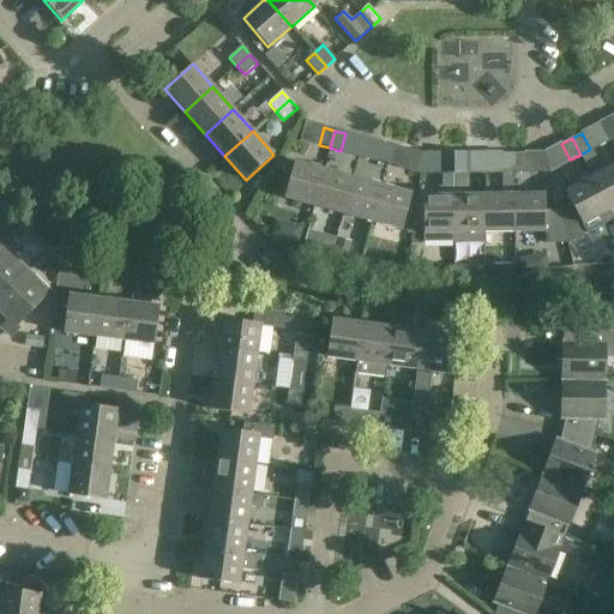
[(389,164),(393,146),(381,143),(377,161),(389,164)]
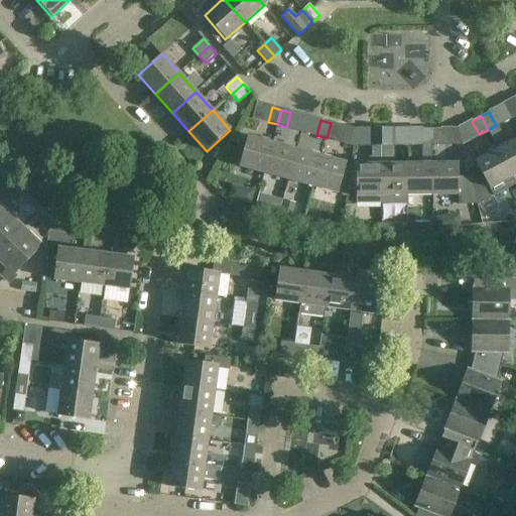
[(331,123),(327,138),(336,140),(340,125),(331,123)]
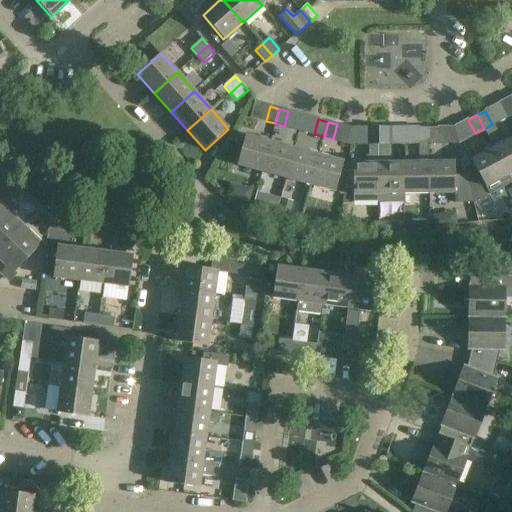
[(378,162),(378,161),(378,128),(368,128),(369,156),(366,156),(366,161),(369,161),(369,163),(353,163),(353,202),(371,202),(371,194),(379,194),(378,162)]
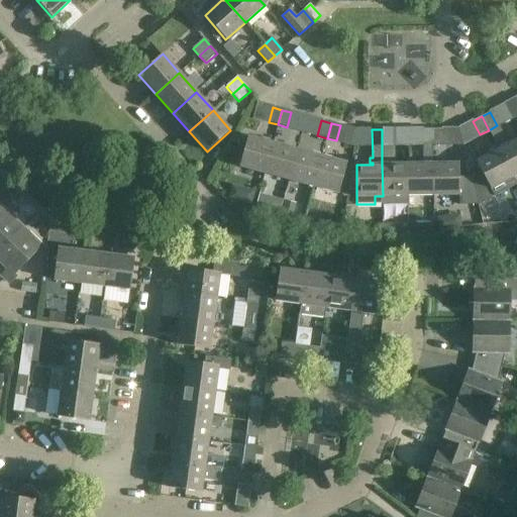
[(392,129),(382,129),(382,163),(382,164),(383,196),(408,196),(407,164),(392,164),(392,163),(396,163),(396,157),(392,157),(392,129)]
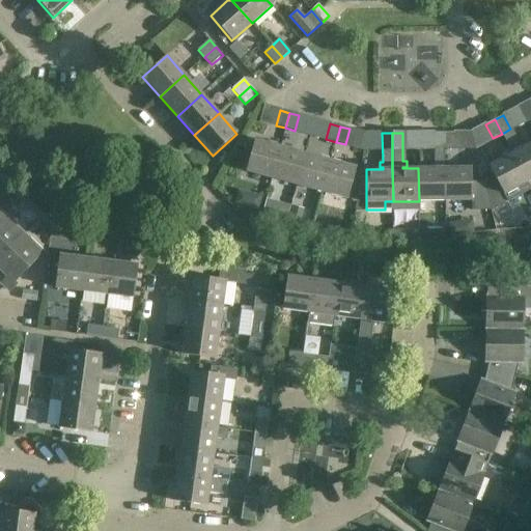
[(440,168),(418,168),(419,201),(445,200),(445,168),(444,168),(444,148),(444,133),(435,133),(435,148),(440,148),(440,168)]
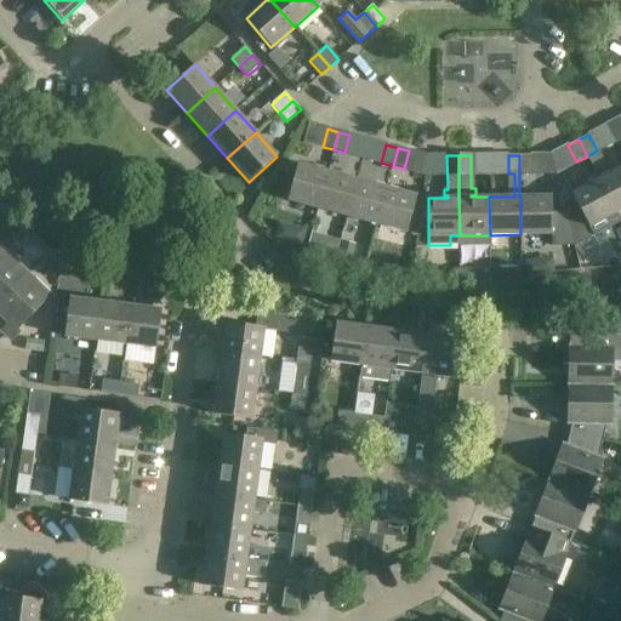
[(531,155),(519,155),(519,174),(531,174),(531,155)]
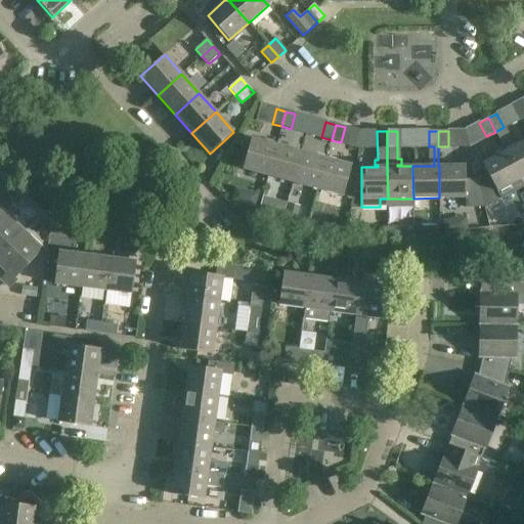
[(267,176),(276,144),(251,138),(243,169),(267,176)]
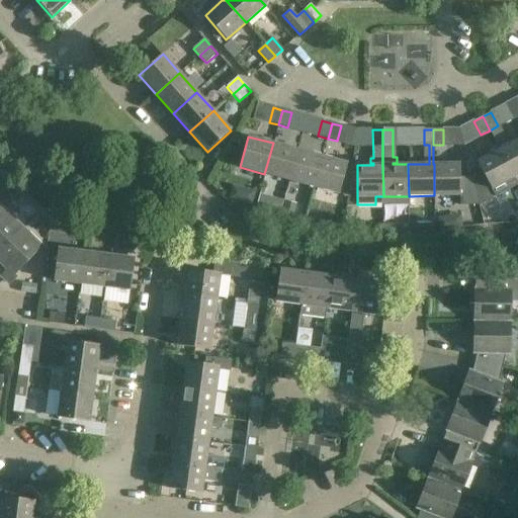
[(514,177),(517,175),(517,139),(500,149),(514,177)]
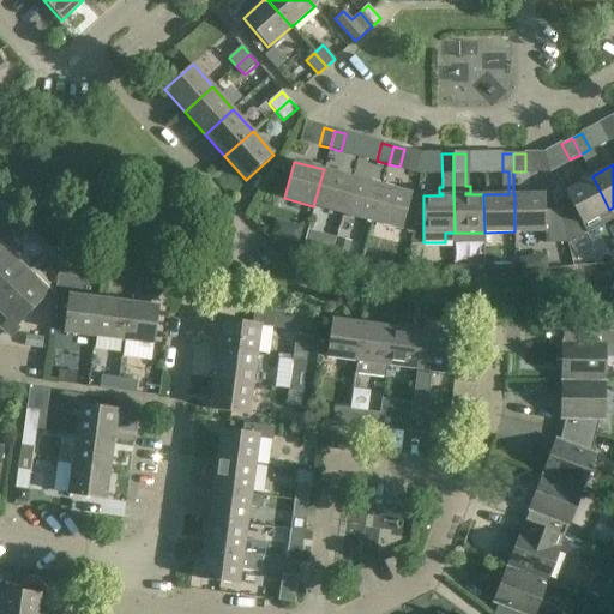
[(353,178),(324,169),(313,206),(343,214),(353,178)]
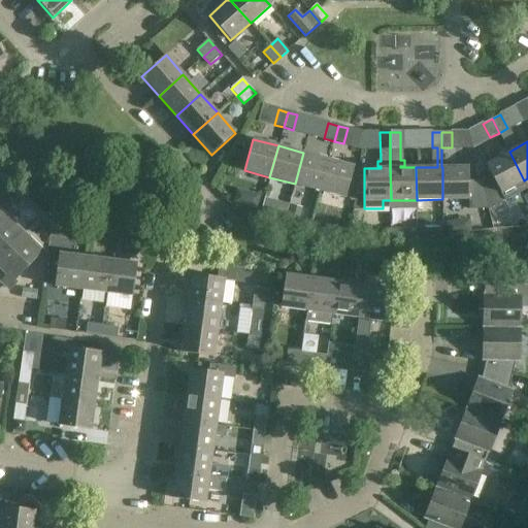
[(491,174),(481,180),(488,209),(504,200),(501,193),(524,180),(509,152),(486,164),(491,174)]
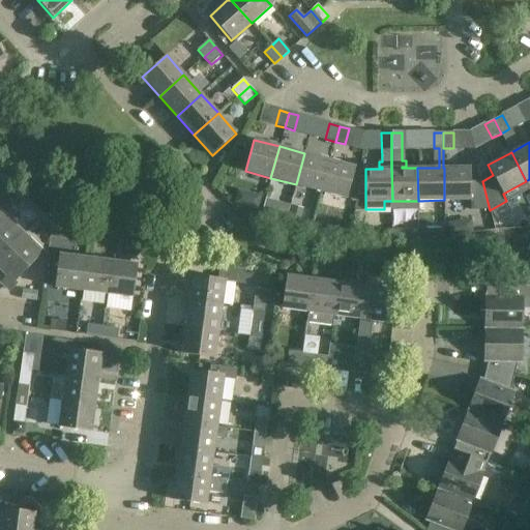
[(321,192),(329,160),(304,153),(296,184),(321,192)]
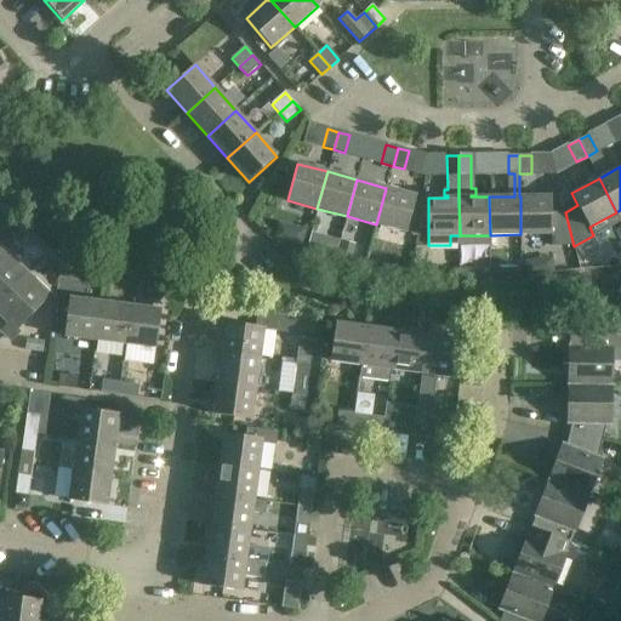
[(416,195),(386,188),(376,224),(406,233),(416,195)]
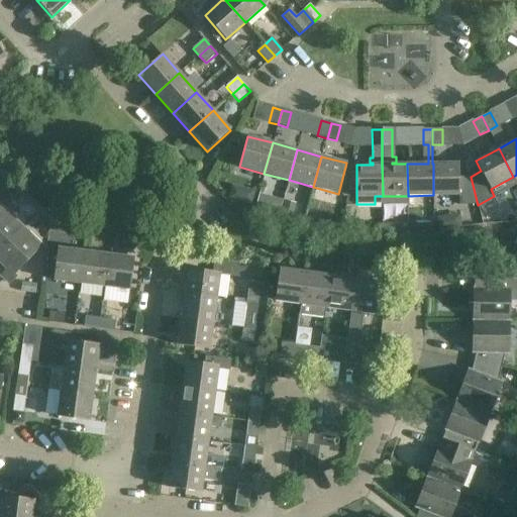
[(459,205),(478,205),(471,177),(458,177),(458,163),(433,164),(433,195),(459,195),(459,205)]
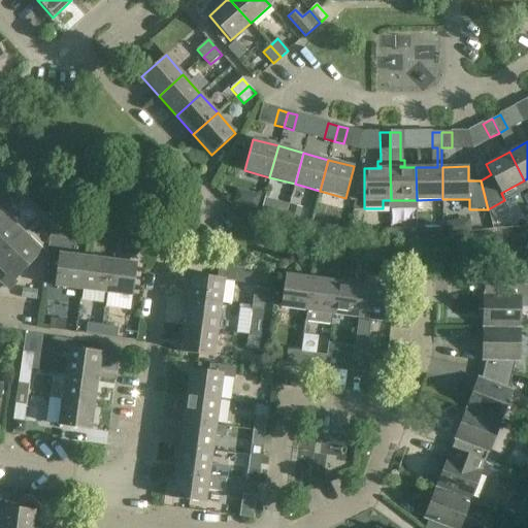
[(236,190),(233,203),(256,209),(260,196),(236,190)]
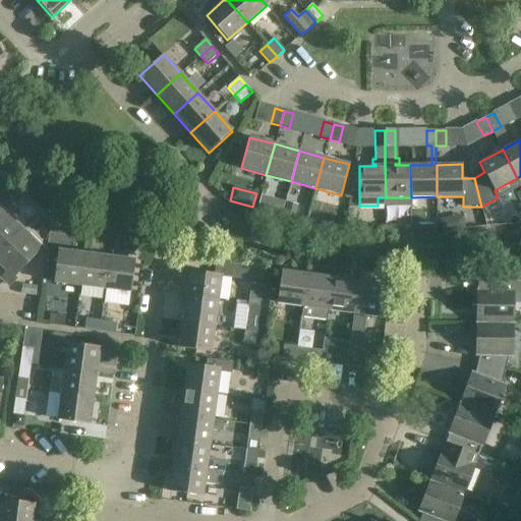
[(287,203),(284,214),(295,217),(298,205),(287,203)]
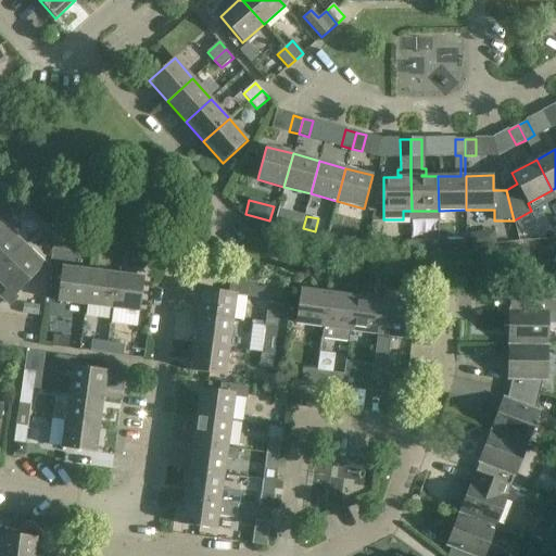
[(0,273),(26,247),(4,226),(0,230),(0,273)]
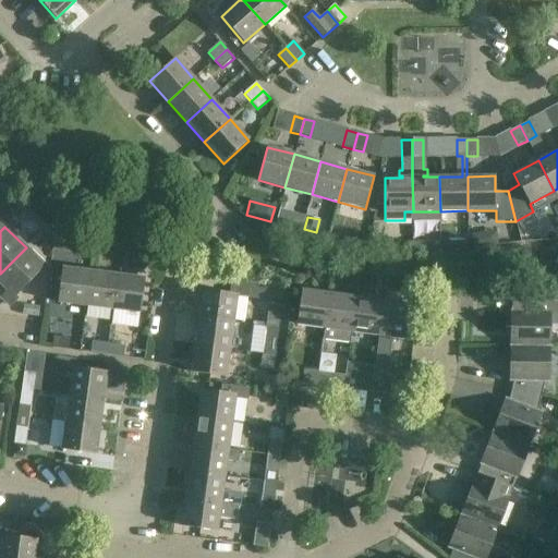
[(354,232),(351,245),(367,251),(371,237),(354,232)]
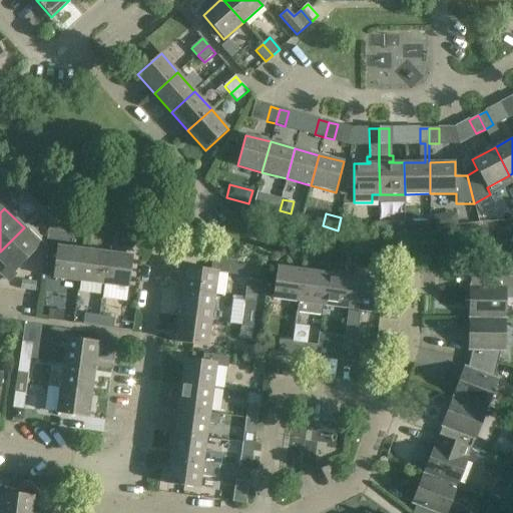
[(14,272),(27,259),(41,243),(24,227),(0,251),(0,260),(7,267),(1,274),(9,282),(17,274),(14,272)]
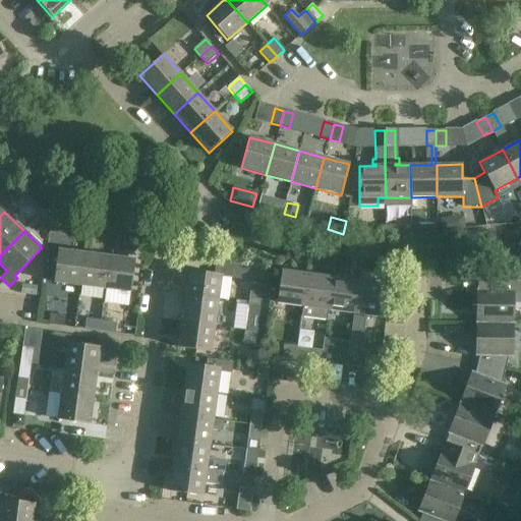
[(58,250),(56,271),(54,283),(79,286),(83,253),(58,250)]
